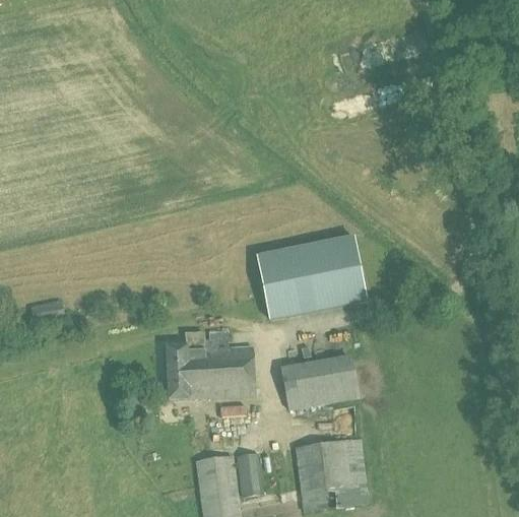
[(384,70),(394,64),(385,51),(375,57),(384,70)]
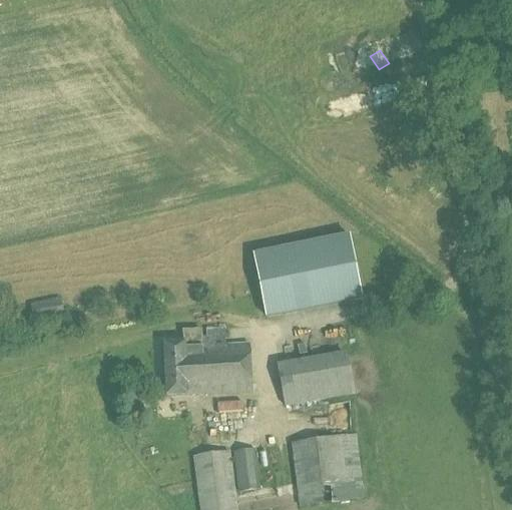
[(373,110),(392,110),(392,88),(373,88),(373,110)]
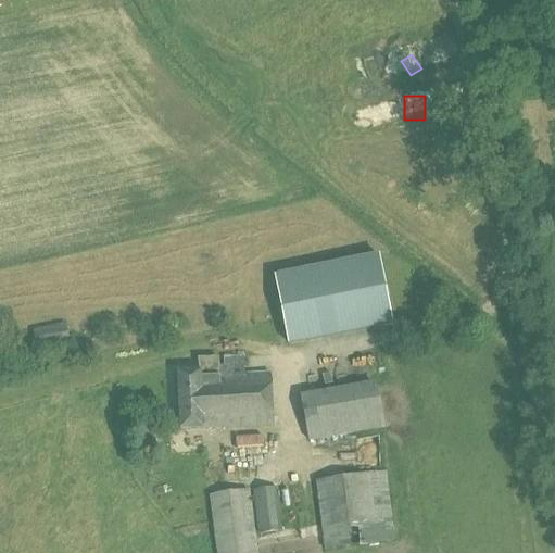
[(377,253),(275,273),(288,341),(390,321),(377,253)]
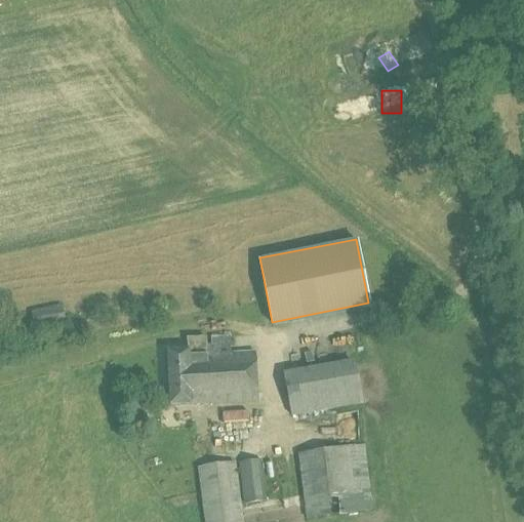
[(31,308),(34,326),(65,320),(62,302),(31,308)]
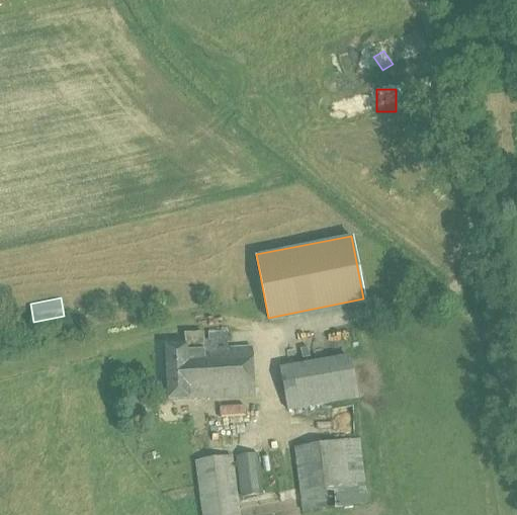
[(166,344),(168,398),(254,393),(252,346),(228,347),(227,331),(208,332),(208,338),(204,338),(204,332),(186,333),(186,343),(166,344)]
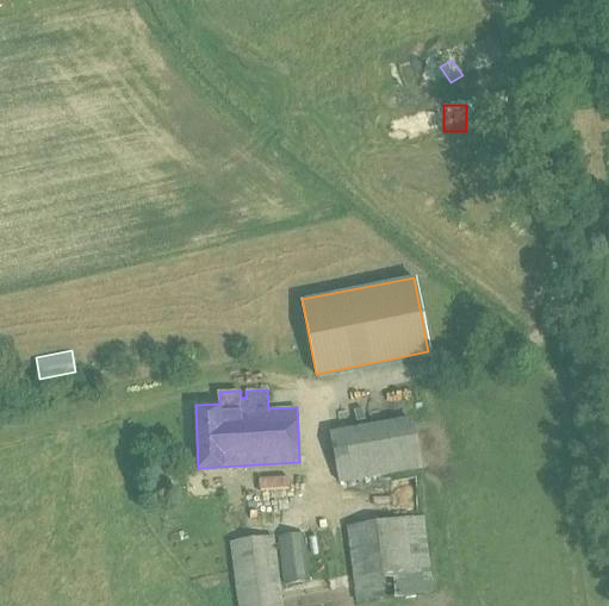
[(329,428),(337,481),(422,467),(412,413),(329,428)]
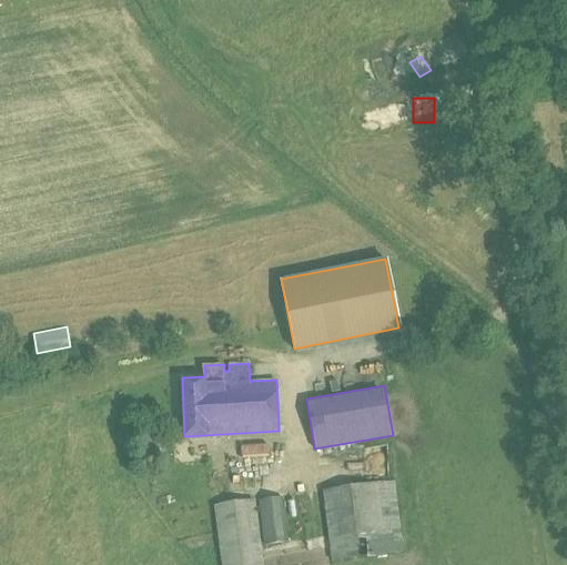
[(251,453),(251,463),(276,461),(275,452),(251,453)]
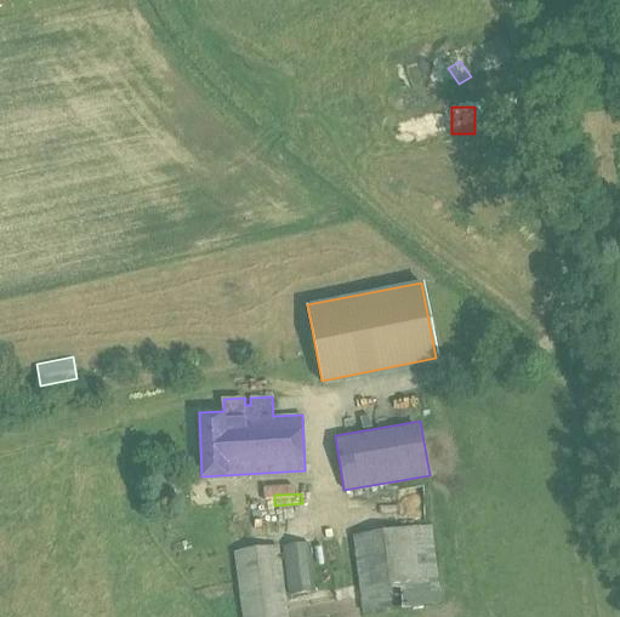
[(430,523),(352,533),(362,611),(439,600),(430,523)]
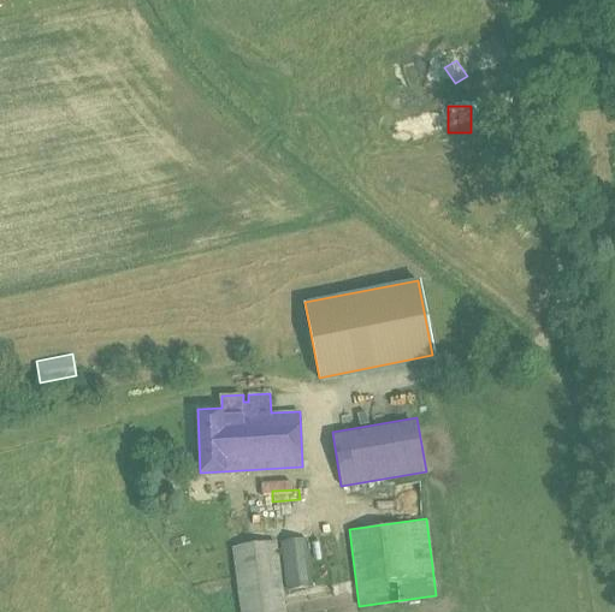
[(281,540),(287,588),(312,584),(306,536),(281,540)]
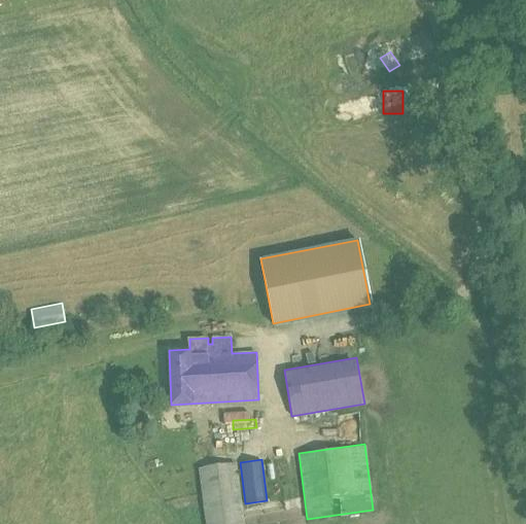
[(198,467),(205,523),(244,523),(236,462),(198,467)]
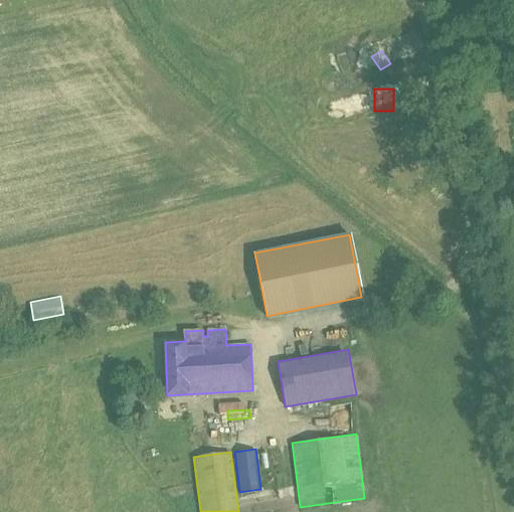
[(294,501),(254,506),(254,511),(287,511),(295,511),(294,501)]
